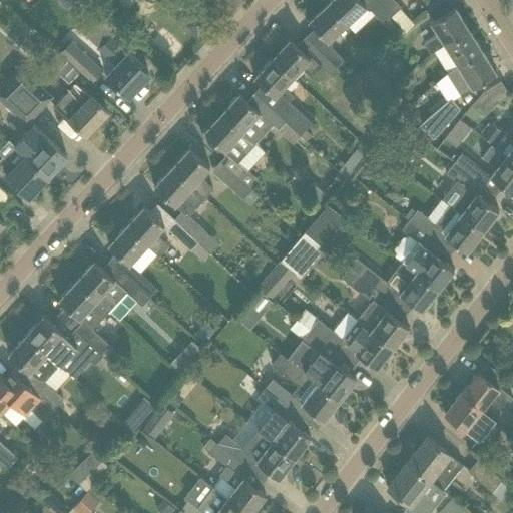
[(383,22),(392,14),(377,0),(328,0),(327,2),(348,24),(366,8),(369,10),(370,9),(383,22)]
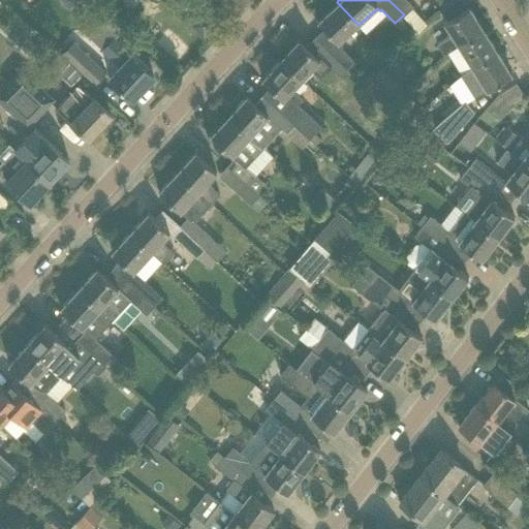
[(389,0),(404,14),(413,5),(407,0),(389,0)]
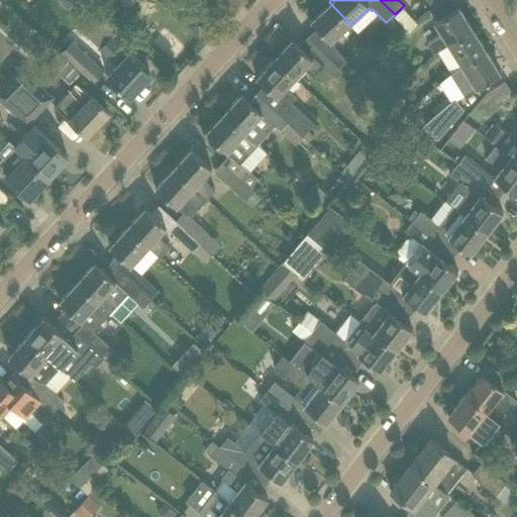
[(429,0),(435,8),(448,0),(429,0)]
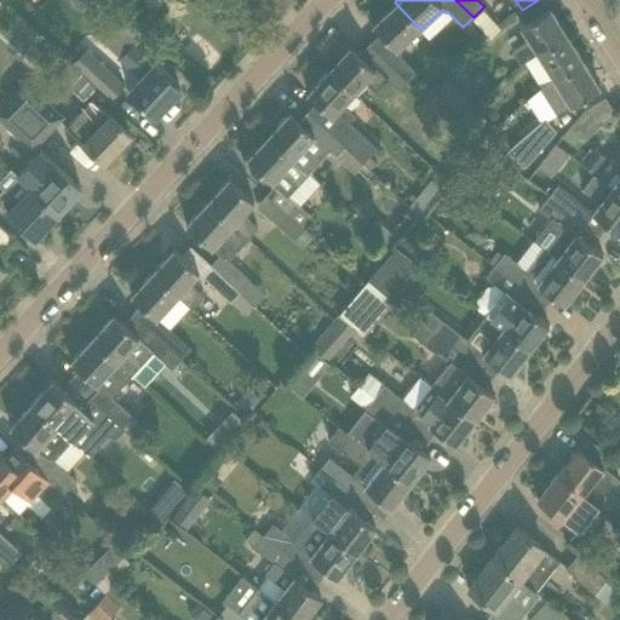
[(399,50),(420,29),(395,3),(372,23),(380,33),(368,44),(406,81),(414,72),(400,55),(401,53),(399,50)]
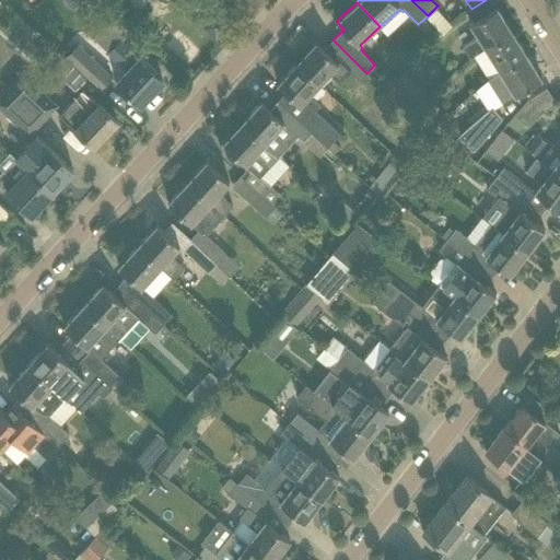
[(469,57),(473,55),(485,47),(511,31),(497,7),(470,23),(478,36),(463,46),(469,57)]
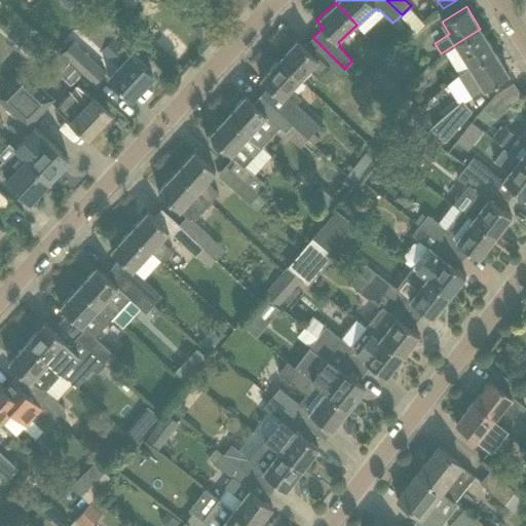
[(470,66),(494,50),(480,29),(455,44),(470,66)]
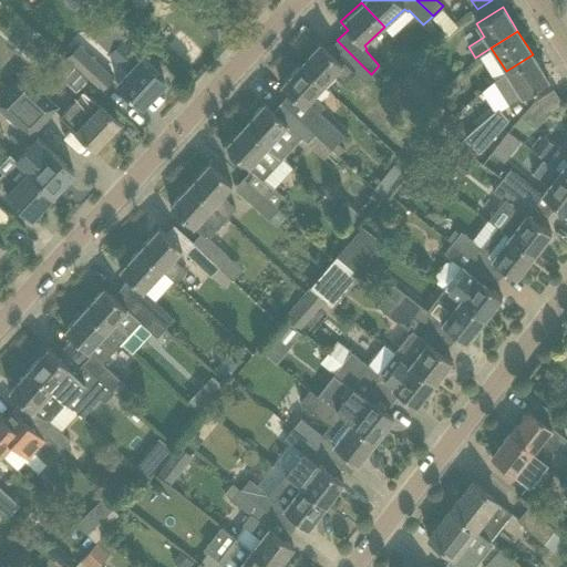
[(362,81),(371,74),(337,40),(327,49),(319,42),(299,63),(325,85),(334,74),(344,83),(354,73),(362,81)]
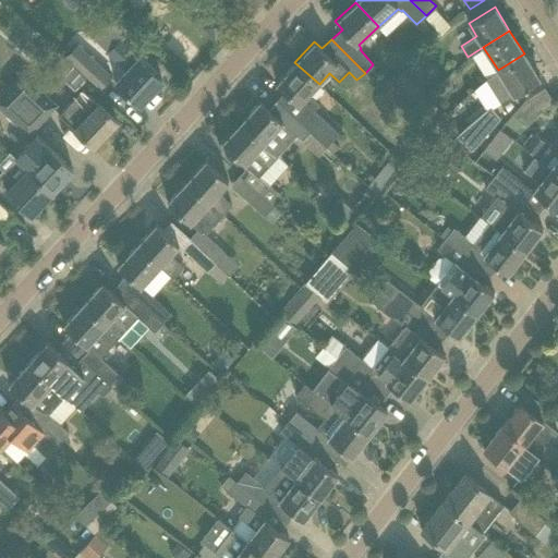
[(116,83),(122,89),(138,105),(161,80),(120,40),(109,52),(128,70),(116,83)]
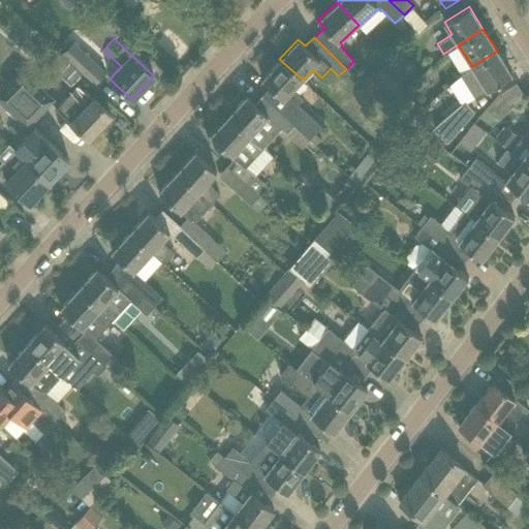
[(95,83),(105,70),(73,41),(62,54),(95,83)]
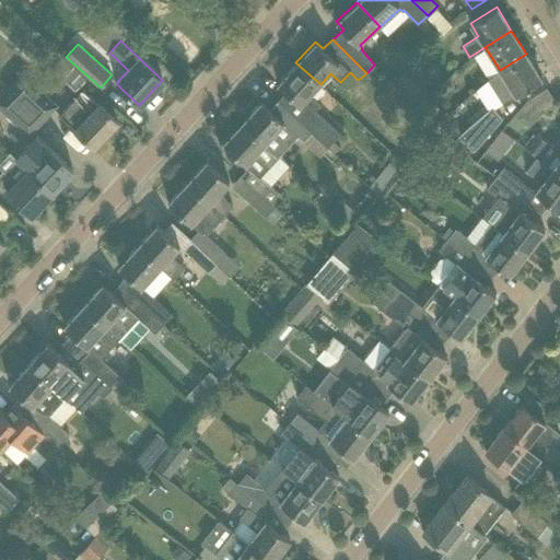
[(541,78),(526,54),(500,70),(488,78),(487,79),(502,103),(541,78)]
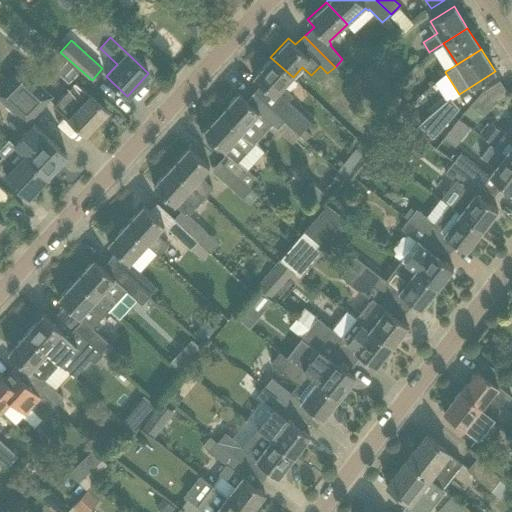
[(287,101),(292,95),(284,87),(293,77),(270,57),(253,76),(260,83),(253,91),(279,116),(299,134),(311,122),(287,101)]
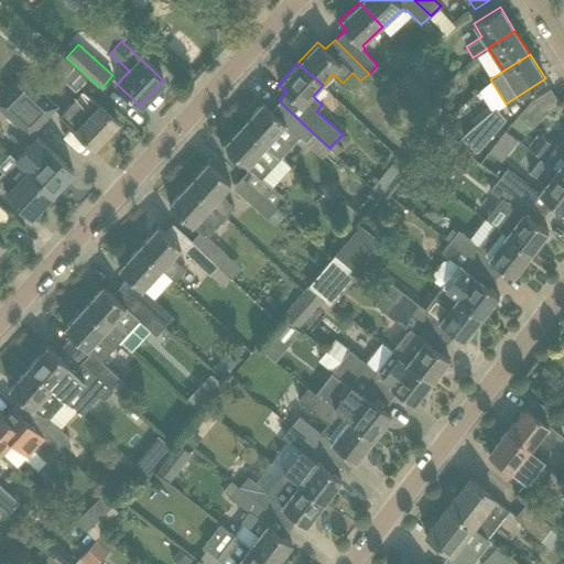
[(21,73),(8,87),(42,120),(56,106),(21,73)]
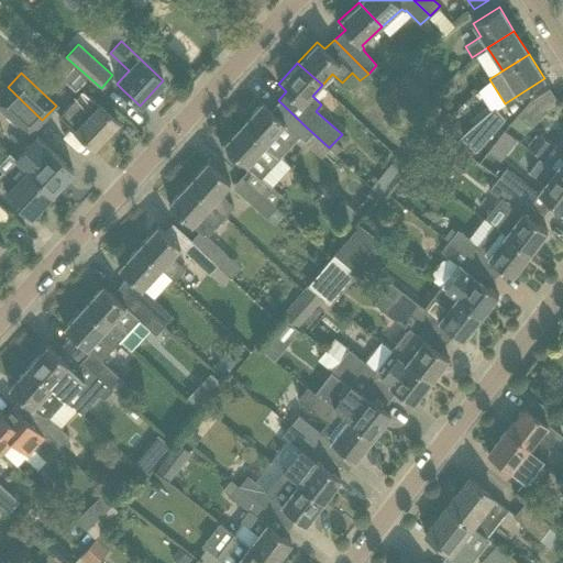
[(388,76),(382,84),(390,91),(397,84),(388,76)]
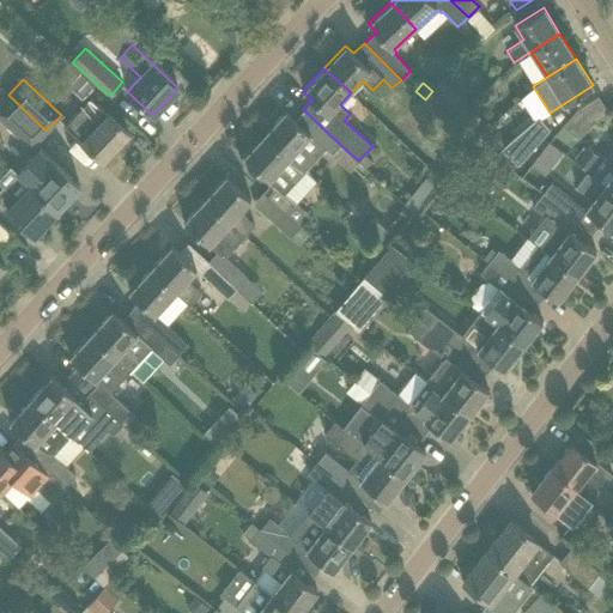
[(468,103),(443,83),(425,101),(438,111),(442,108),(457,120),(466,109),(465,108),(468,103)]
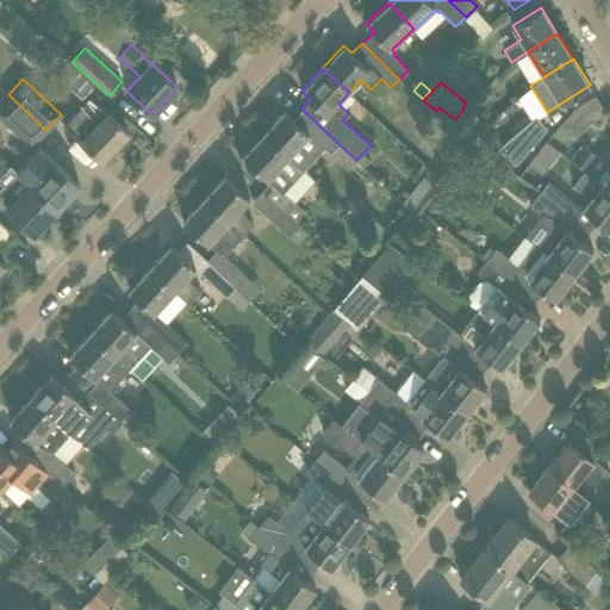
[(0,118),(30,147),(45,130),(8,94),(0,103),(0,118)]
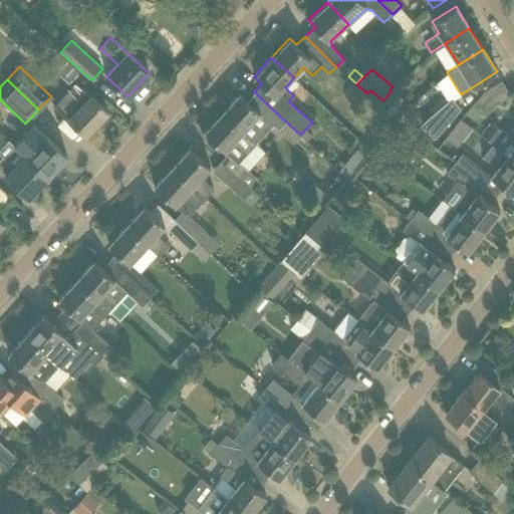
[(485,90),(472,106),(485,117),(496,103),(511,94),(507,89),(501,80),(485,90)]
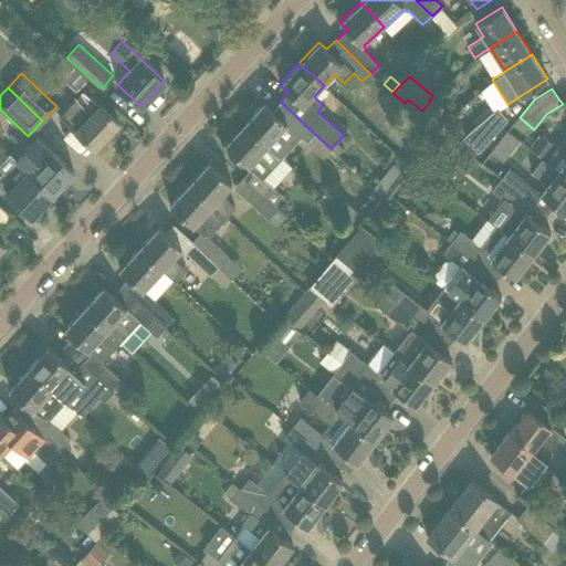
[(60,116),(79,134),(94,148),(118,123),(84,91),(60,116)]
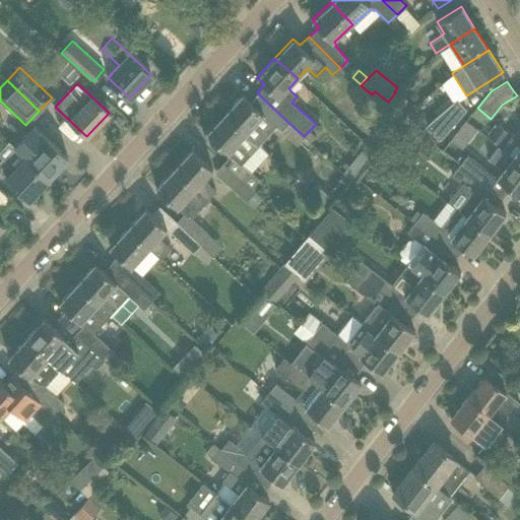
[(259,145),(283,118),(257,92),(250,101),(242,93),(223,113),(259,145)]
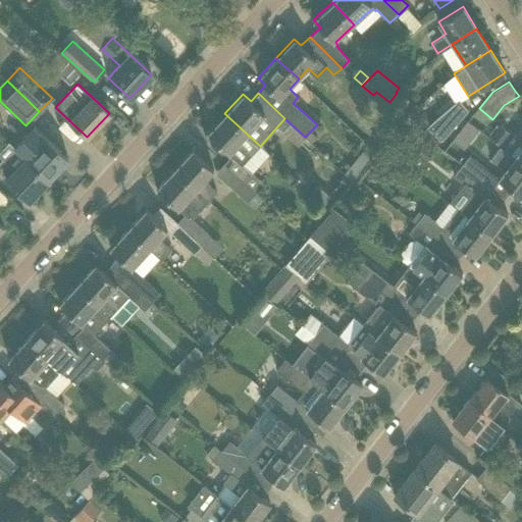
[(405,99),(397,93),(389,102),(398,108),(405,99)]
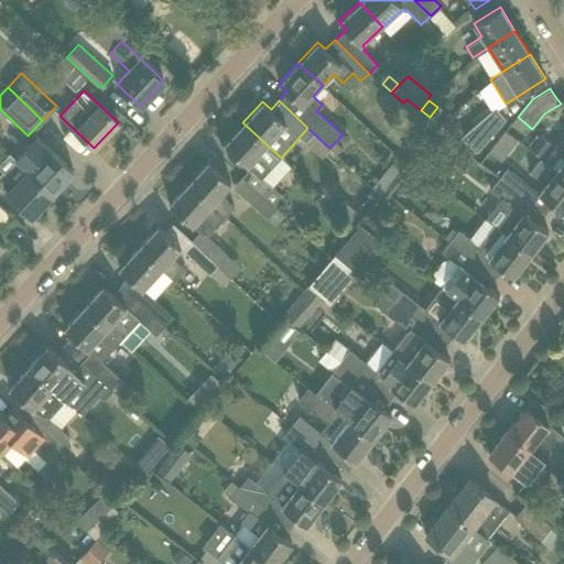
[(506,119),(496,108),(461,138),(477,152),(506,119)]
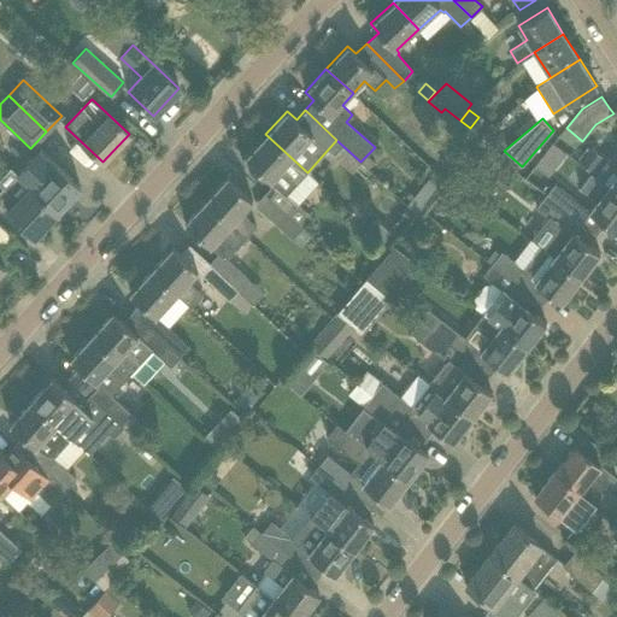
[(287,195),(307,172),(265,134),(245,157),(274,184),(286,195),(287,195)]
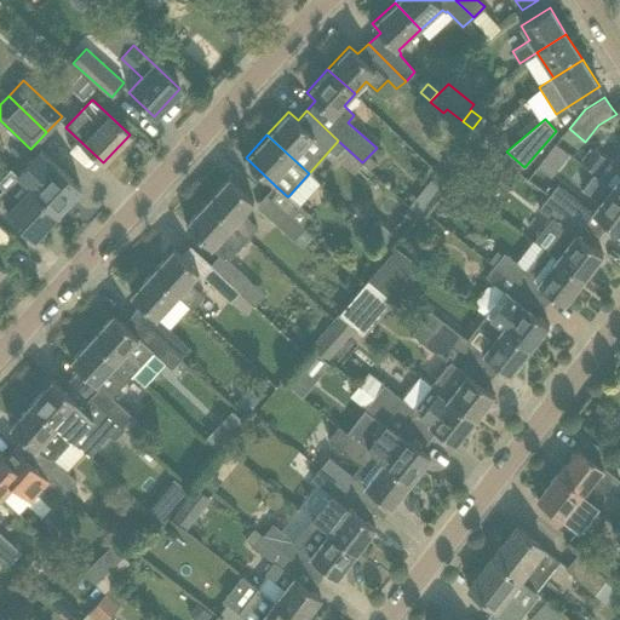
[(80,188),(39,149),(16,174),(17,174),(57,212),(57,211),(62,211),(69,202),(69,199),(80,188)]
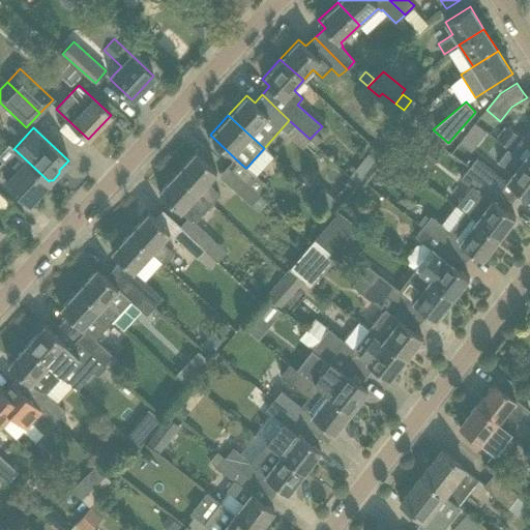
[(529,127),(520,141),(510,152),(529,166),(529,127)]
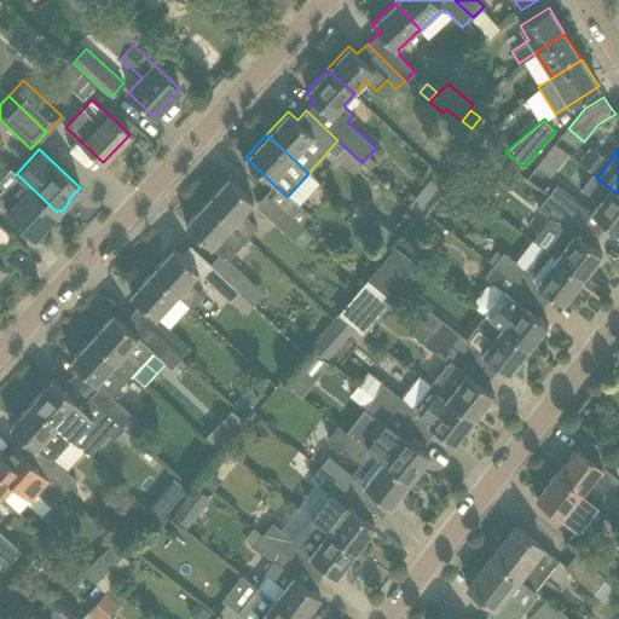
[(481,150),(470,163),(484,174),(495,161),(481,150)]
